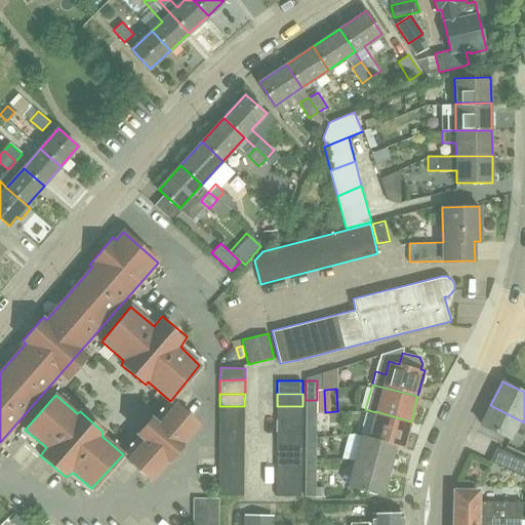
[(306,400),(306,423),(317,423),(317,400),(306,400)]
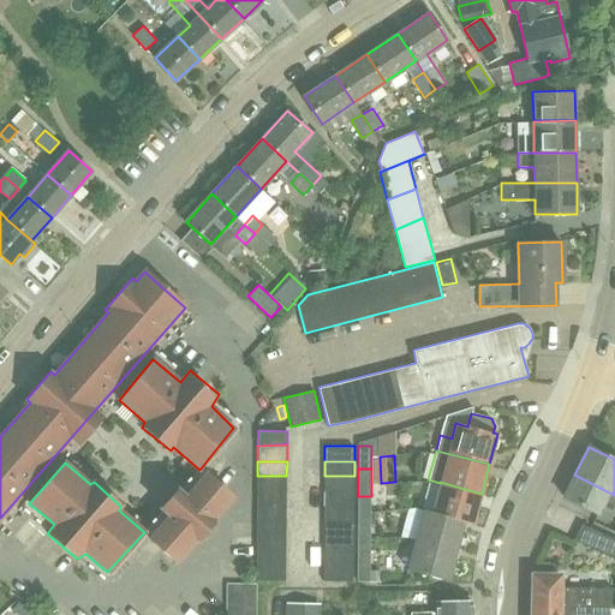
[(148,539),(179,565),(196,539),(197,542),(216,523),(213,520),(233,497),(207,473),(185,495),(177,488),(161,511),(169,517),(148,539)]
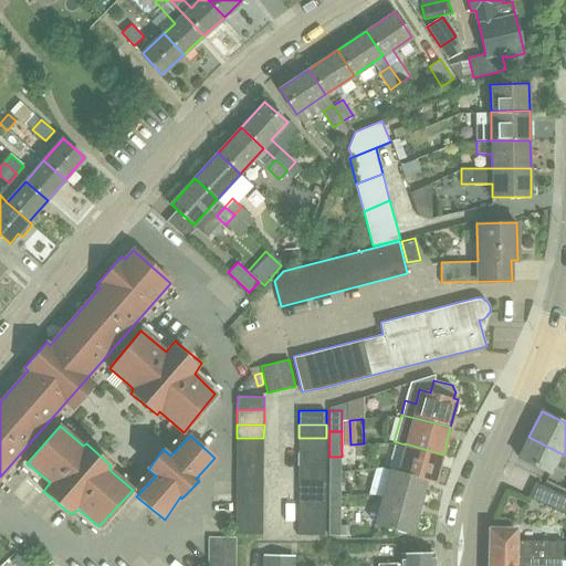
[(565,456),(528,437),(519,457),(551,473),(556,461),(565,465),(565,456)]
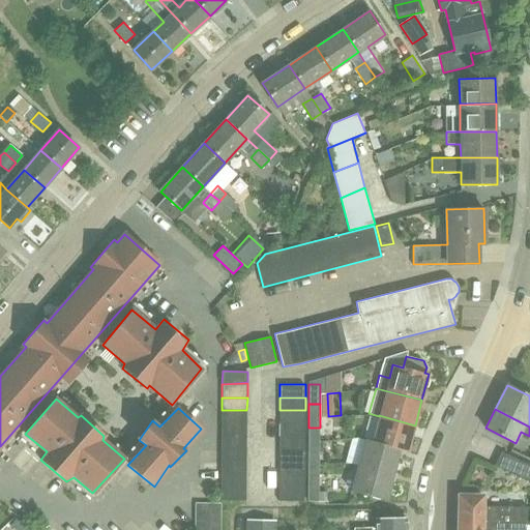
[(222,410),(222,423),(246,422),(246,410),(222,410)]
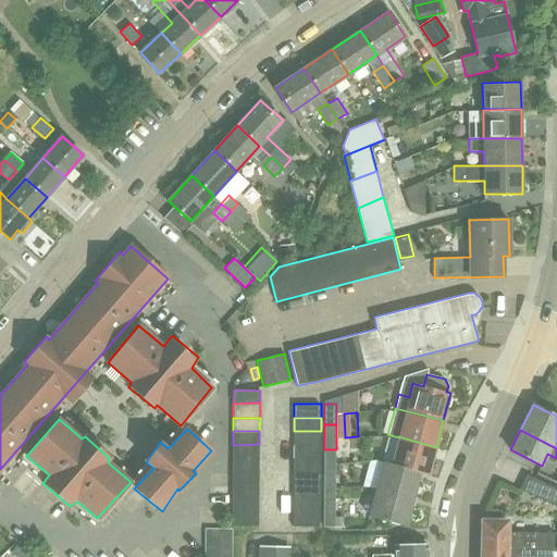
[(294,431),(294,445),(321,444),(321,431),(294,431)]
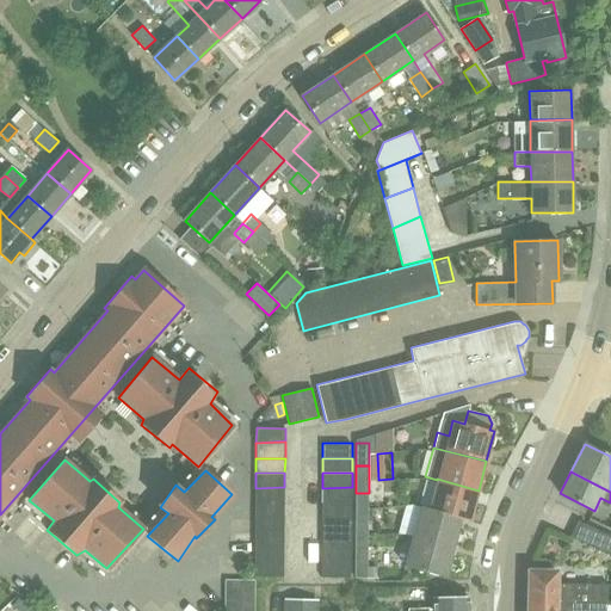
[(421,506),(420,508),(462,518),(470,520),(479,491),(437,479),(437,480),(430,508),(421,506)]
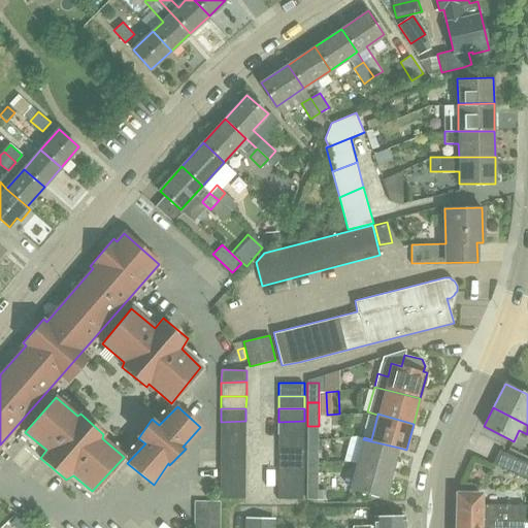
[(221,422),(221,434),(245,433),(245,421),(221,422)]
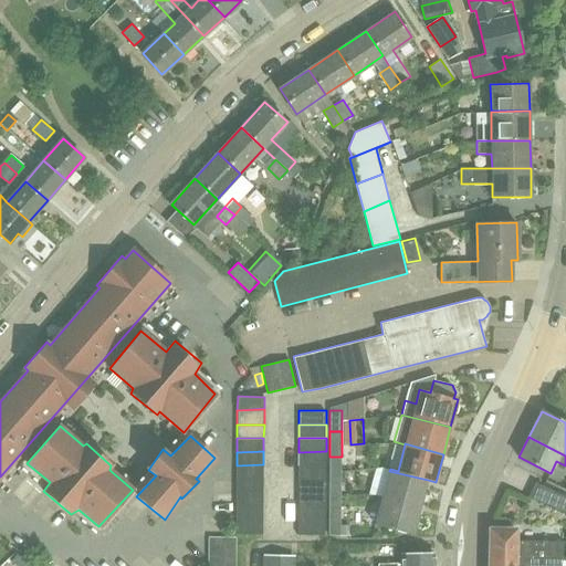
[(299,452),(299,465),(325,465),(326,451),(299,452)]
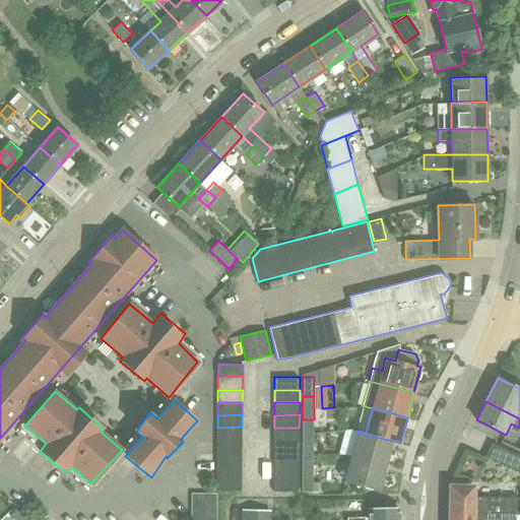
[(303,419),(303,444),(314,444),(314,419),(303,419)]
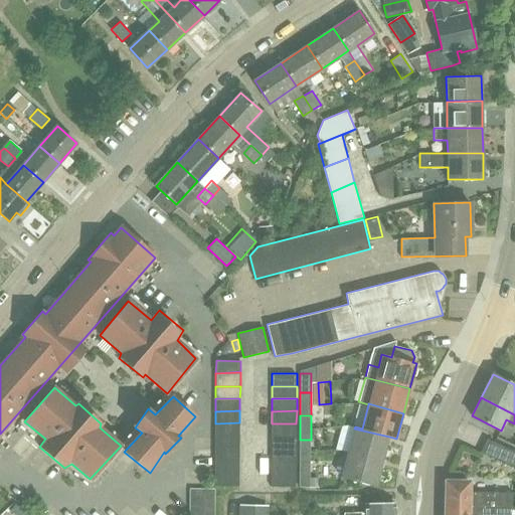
[(215,423),(215,436),(239,436),(239,422),(215,423)]
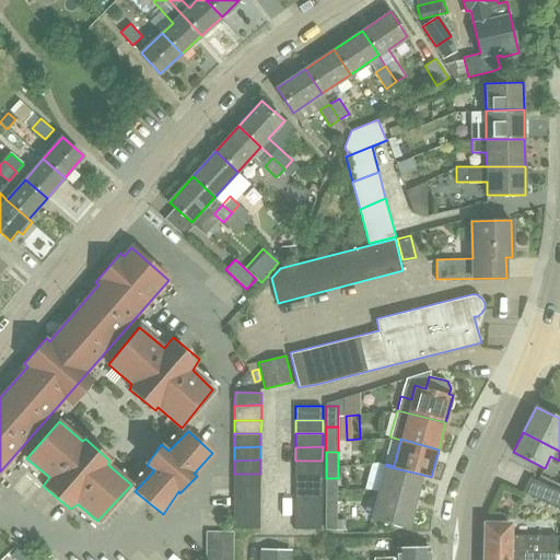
[(295,461),(295,475),(322,474),(322,461),(295,461)]
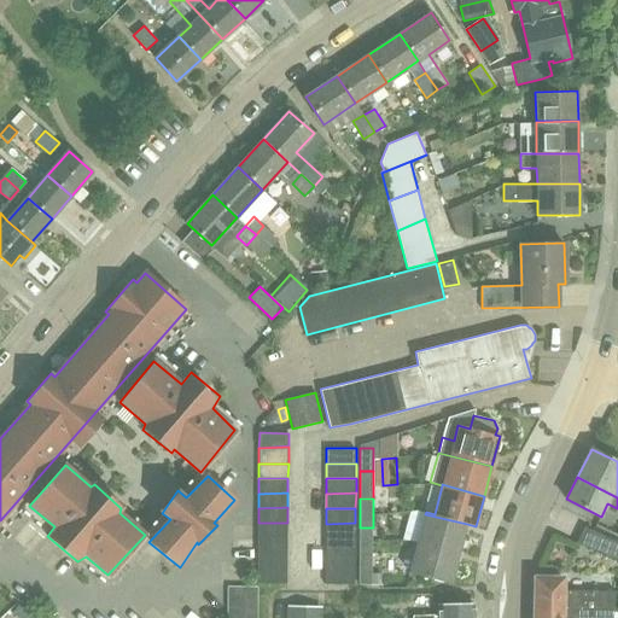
[(425,514),(418,542),(459,553),(467,524),(425,514)]
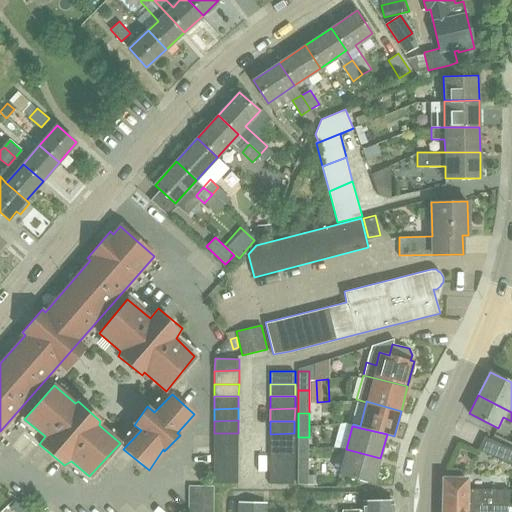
[(238,444),(238,433),(214,433),(214,444),(238,444)]
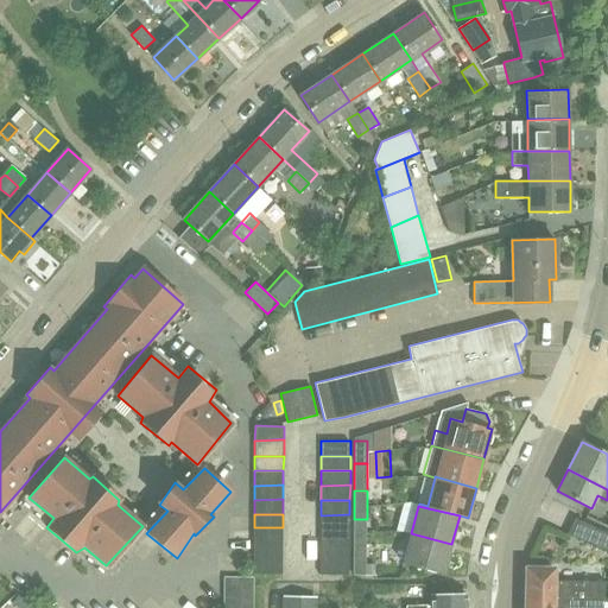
[(349,514),(321,515),(321,525),(349,526),(349,514)]
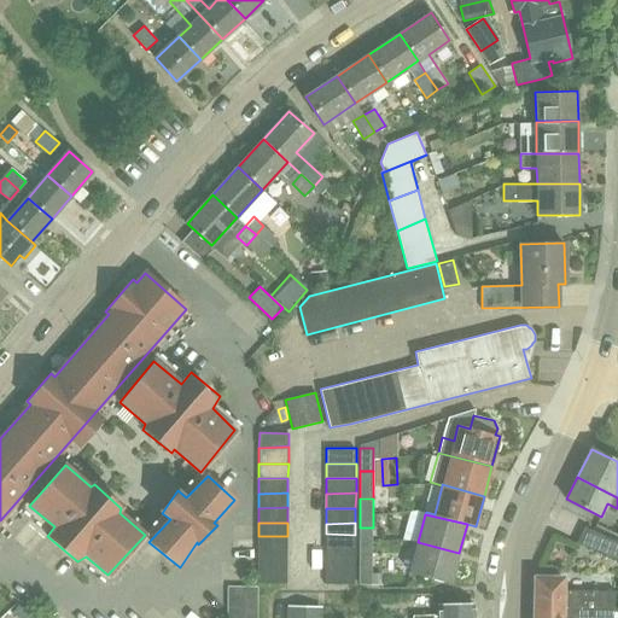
[(617,542),(584,526),(577,542),(617,561),(617,542)]
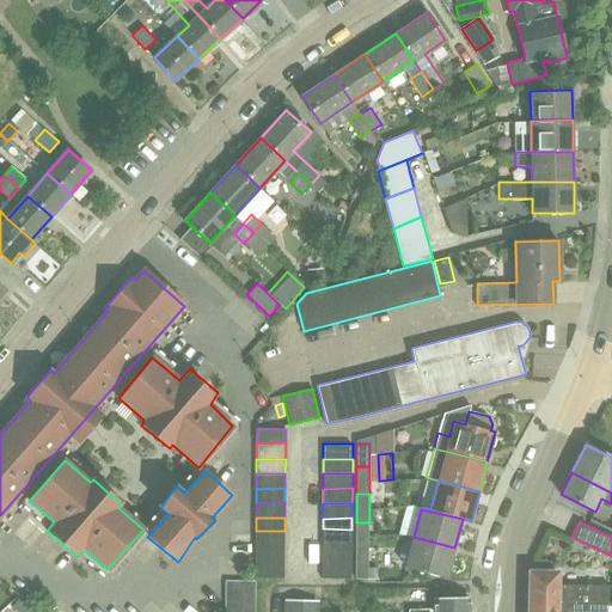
[(356,522),(356,551),(368,551),(369,522),(356,522)]
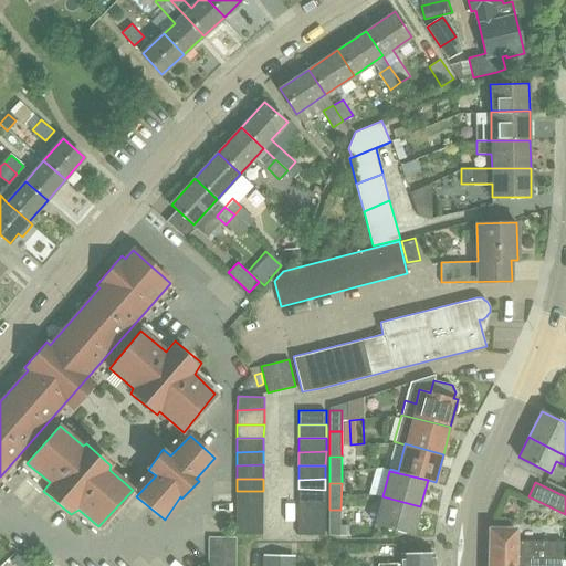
[(299,504),(325,504),(325,491),(299,490),(299,504)]
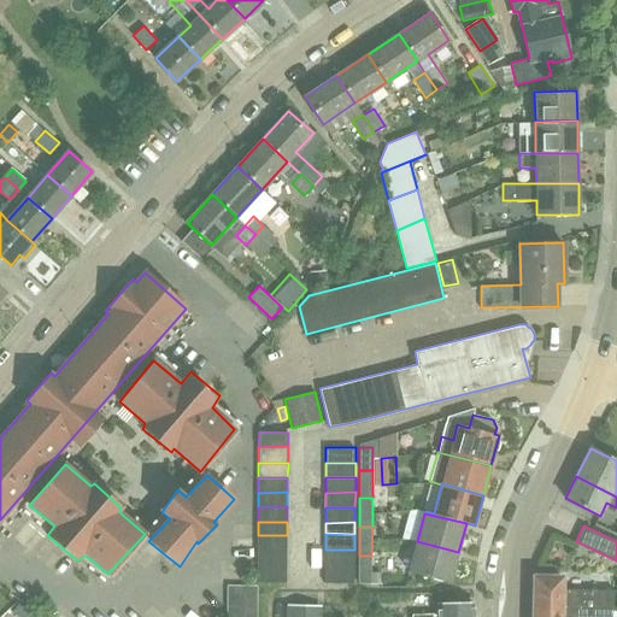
[(258,535),(258,547),(287,548),(287,535),(258,535)]
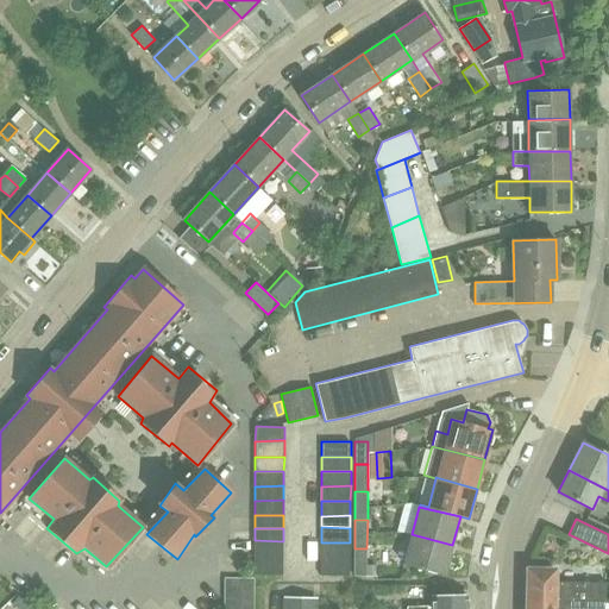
[(444,575),(452,545),(412,534),(403,564),(444,575)]
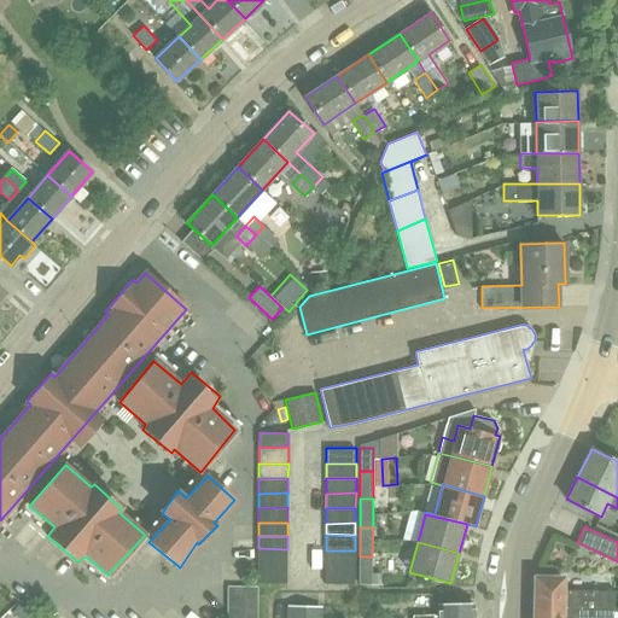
[(258,549),(257,563),(287,563),(287,549),(258,549)]
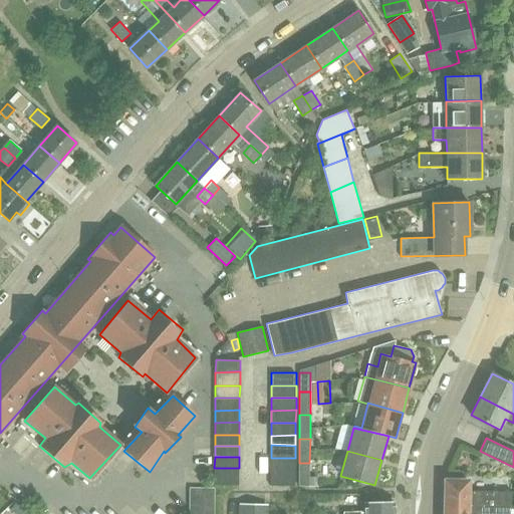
[(271,458),(271,472),(295,472),(295,460),(271,458)]
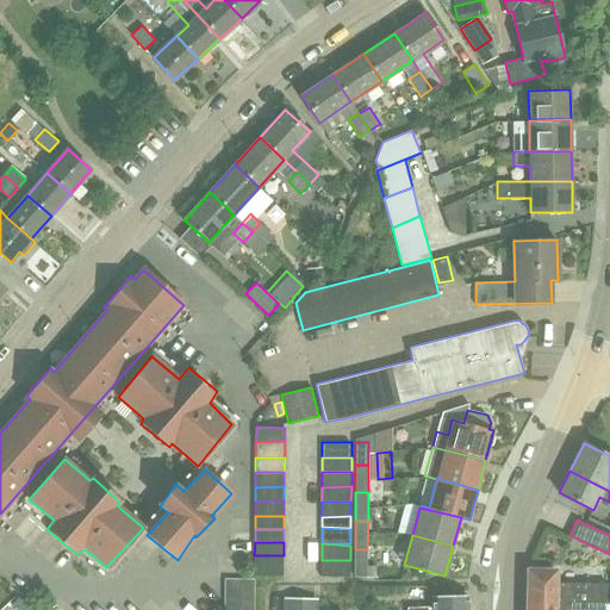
[(355,577),(367,577),(377,577),(377,566),(367,566),(367,549),(355,549),(355,577)]
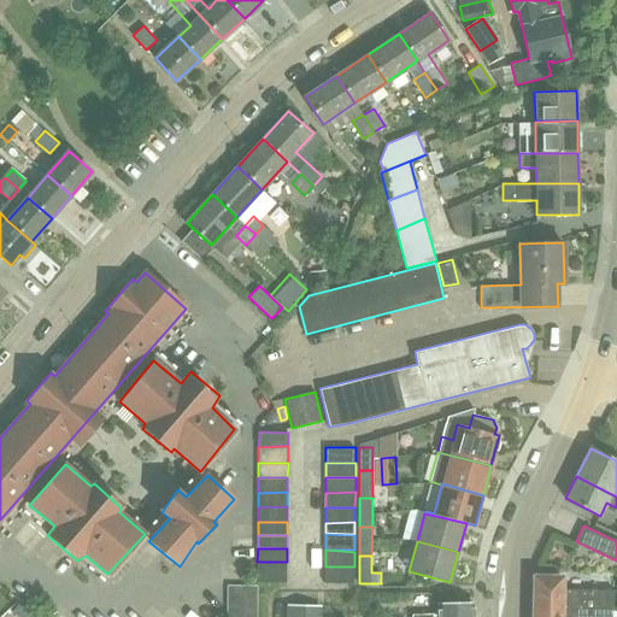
[(257,580),(259,582),(287,580),(287,562),(257,562),(257,580)]
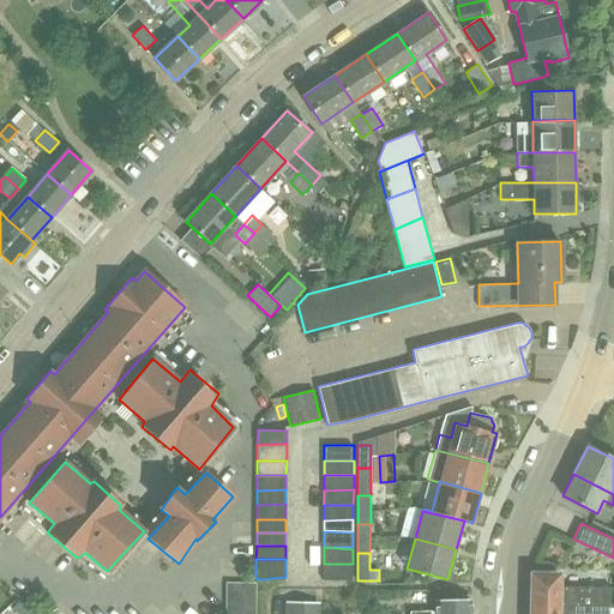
[(353,581),(353,564),(324,564),(323,581),(353,581)]
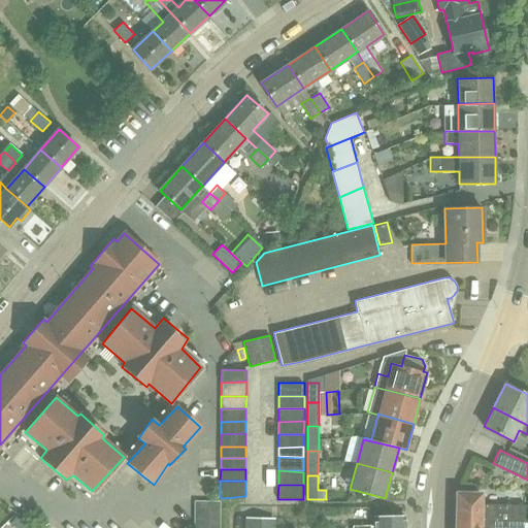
[(457,493),(457,521),(526,522),(526,504),(481,504),(481,493),(457,493)]
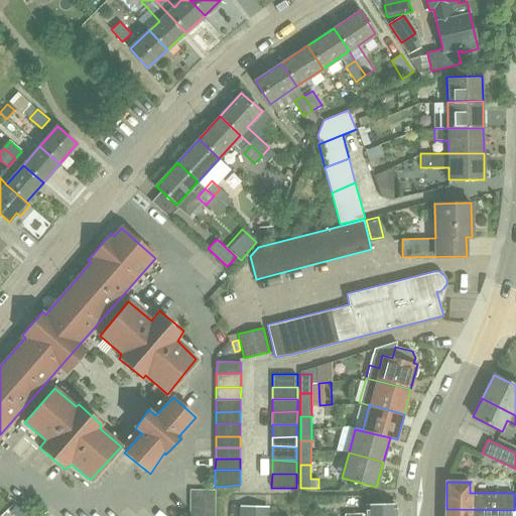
[(190,489),(189,515),(203,515),(204,489),(190,489)]
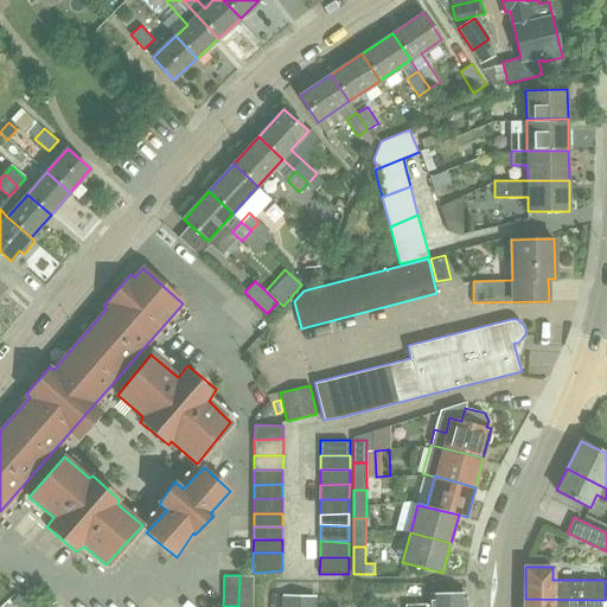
[(253,606),(254,576),(240,575),(238,606),(253,606)]
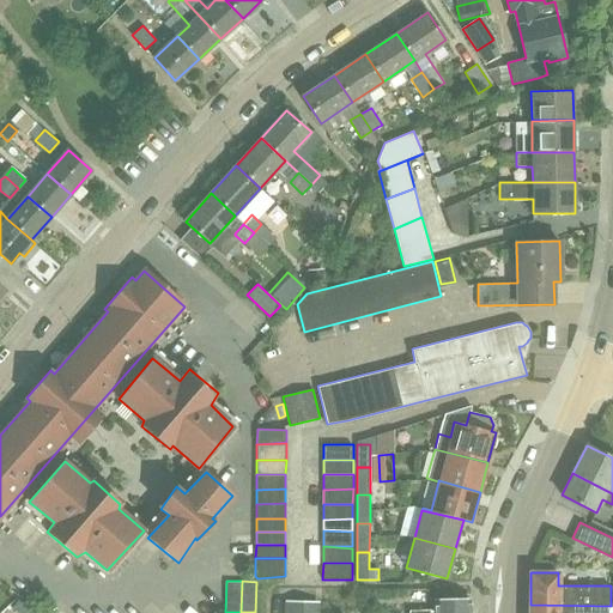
[(411,610),(410,610),(370,608),(370,612),(471,612),(471,599),(435,600),(411,601),(411,610)]
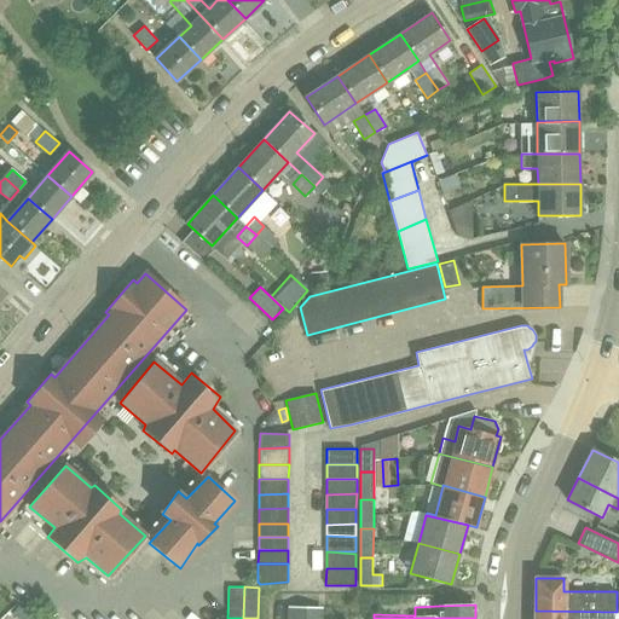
[(285,607),(284,618),(322,618),(322,608),(285,607)]
